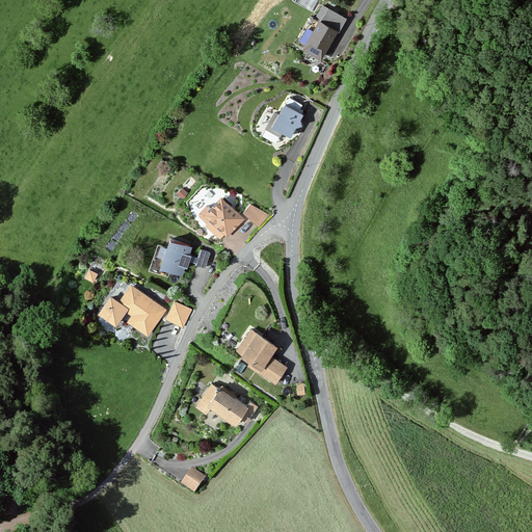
[(346,17),(327,5),(302,47),(321,58),(346,17)]
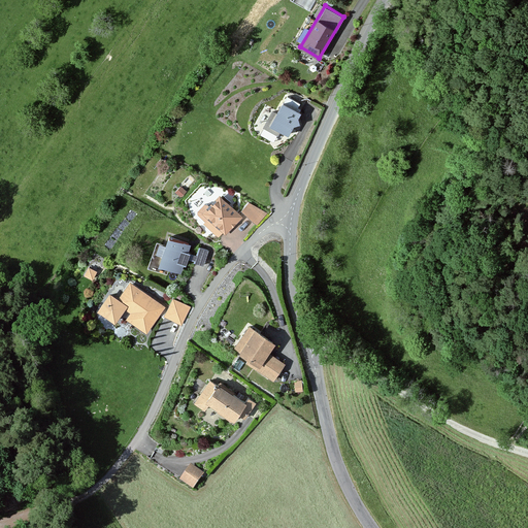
[(303,113),(285,103),(271,127),(290,137),(303,113)]
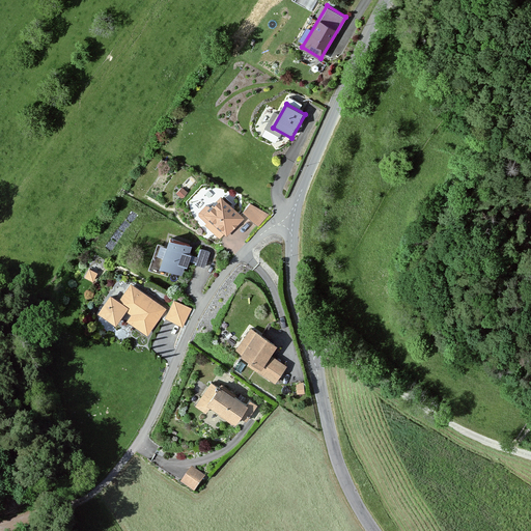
[(246,219),(221,196),(202,216),(227,239),(246,219)]
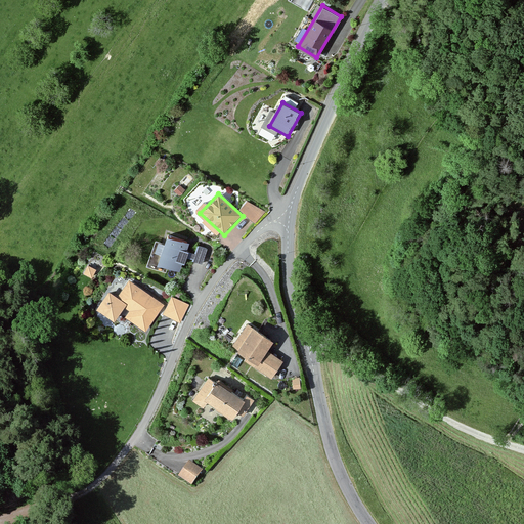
[(238,210),(258,220),(265,207),(245,197),(238,210)]
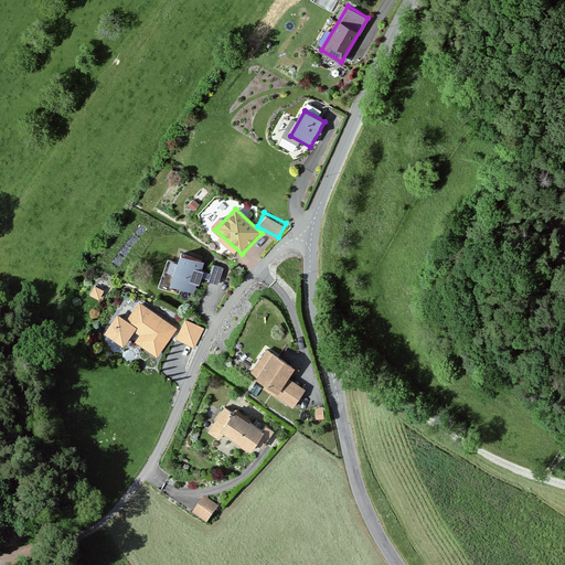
[(208,260),(181,253),(171,285),(195,294),(200,279),(221,286),(226,269),(214,265),(211,274),(204,270),(208,260)]
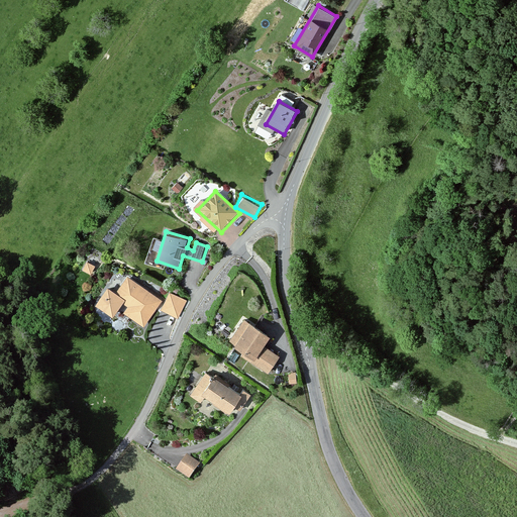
[(82,268),(92,271),(94,263),(84,260),(82,268)]
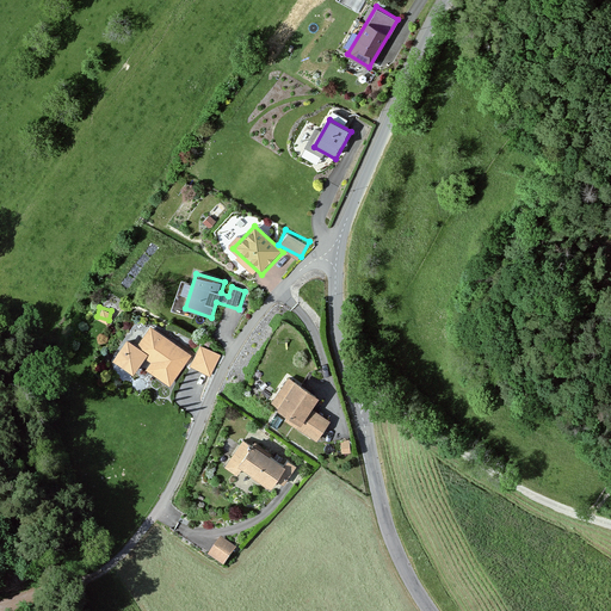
[(193,357),(152,328),(135,352),(153,364),(148,371),(171,388),(193,357)]
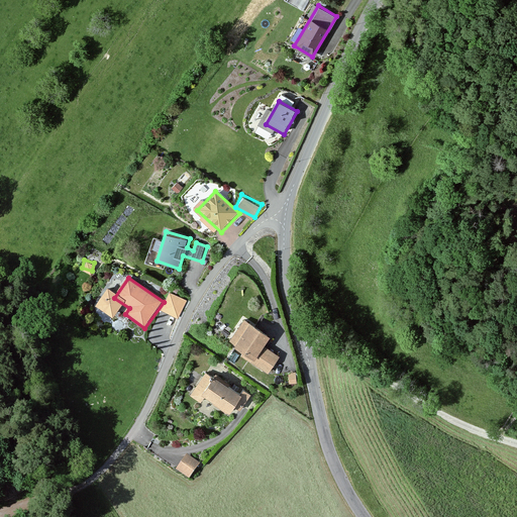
[(187,301),(171,293),(162,311),(178,319),(187,301)]
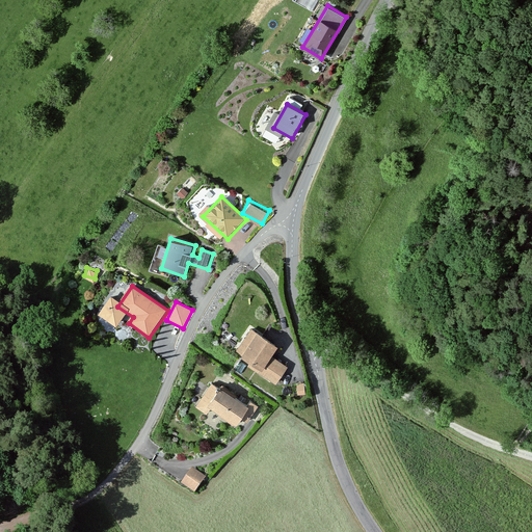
[(278,347),(258,333),(239,358),(277,384),(289,367),(272,355),(278,347)]
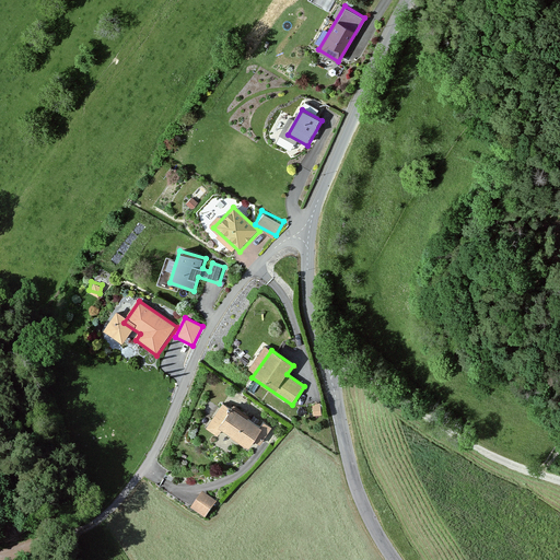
[(259,428),(224,405),(208,431),(218,438),(221,432),(251,451),(255,444),(260,447),(272,428),(264,421),(259,428)]
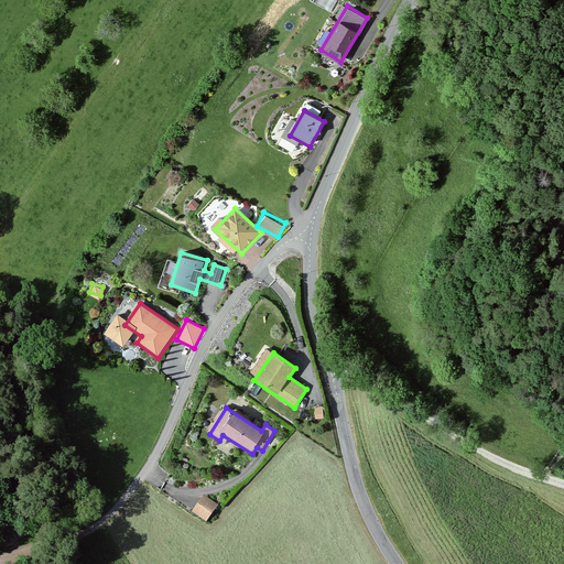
[(219,508),(205,498),(193,516),(208,525),(219,508)]
